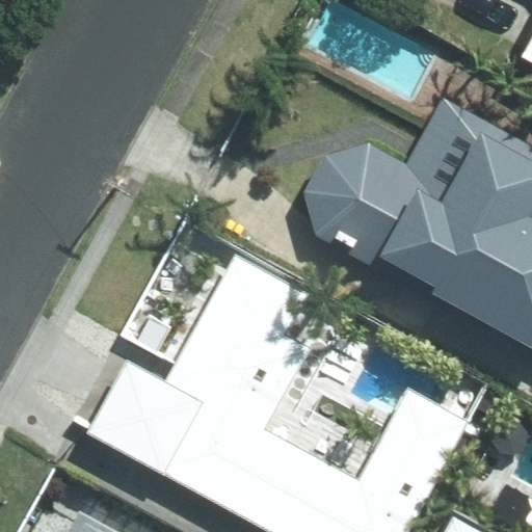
[(312,181),(320,218),(531,329),(531,138),(448,94),(411,161),(379,137),(330,147),(312,181)]
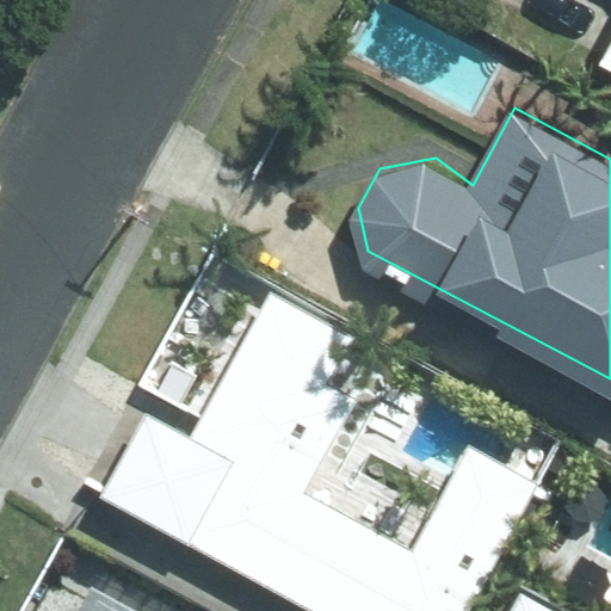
[(335,331),(267,295),(191,437),(144,412),(98,498),(312,610),(476,610),(544,485),(464,442),(408,545),(306,492),(355,402),(310,378),(335,331)]
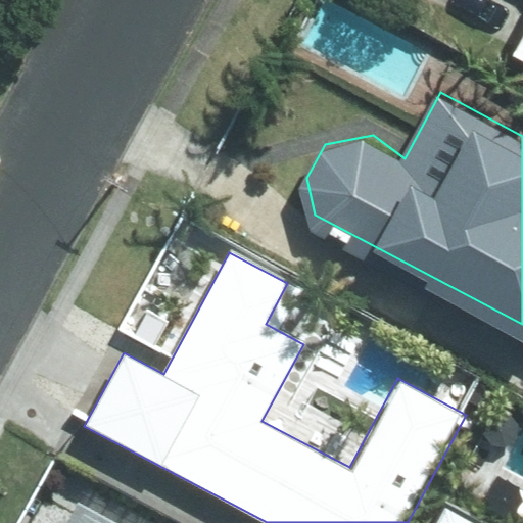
[(488,417),(483,431),(494,445),(511,441),(517,427),(506,413),(488,417)]
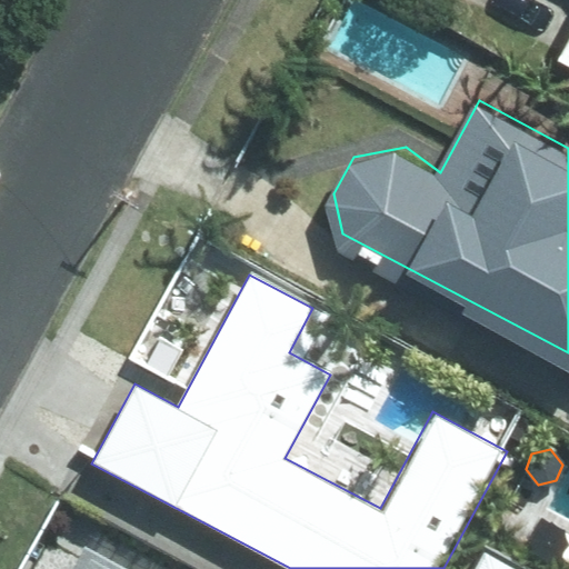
[(527,568),(485,546),(471,568),(527,568)]
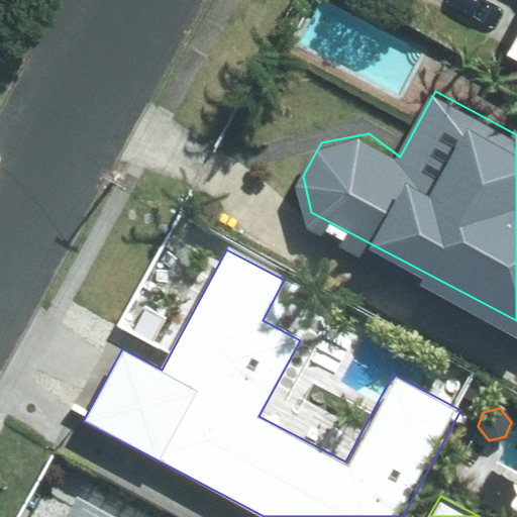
[(86,516),(70,508),(65,516),(86,516)]
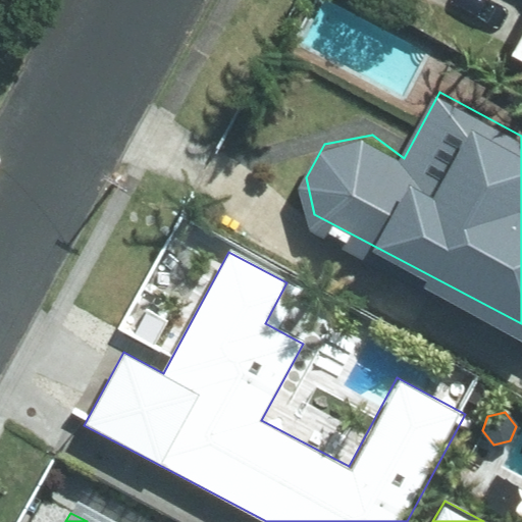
All buildings are outlined.
